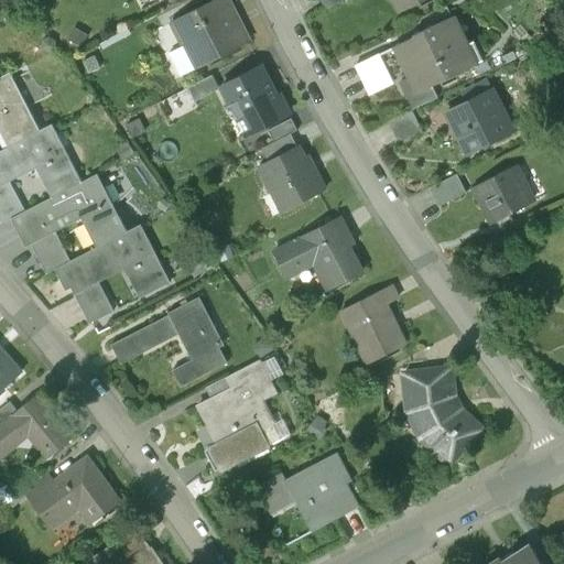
[(225,0),(215,0),(172,23),(183,45),(170,52),(182,75),(195,68),(247,42),(225,0)]
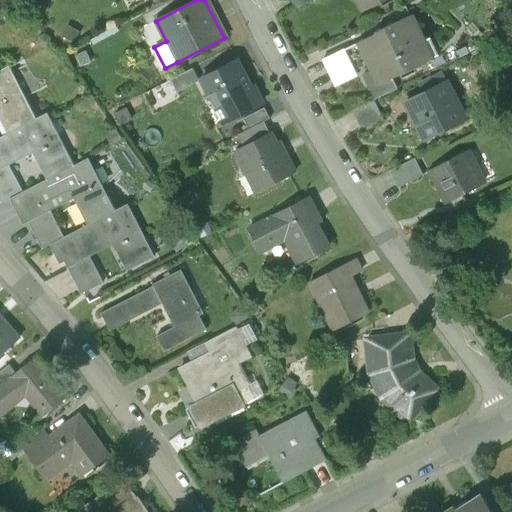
[(357,0),(362,9),(381,0),(357,0)]
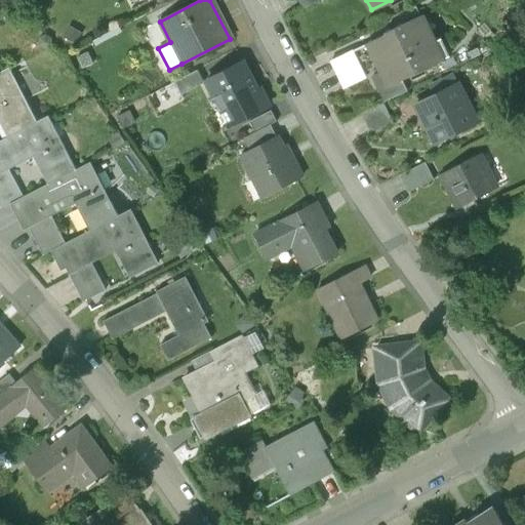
[(422,13),(386,32),(387,34),(369,42),(375,56),(382,53),(389,67),(374,74),(380,88),(403,77),(438,61),(430,42),(436,40),(422,13)]
